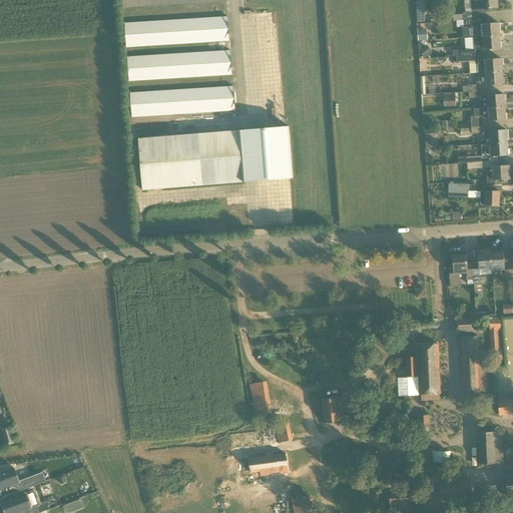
[(463,13),(463,20),(486,18),(485,9),(498,8),(496,0),(470,0),(471,9),(474,8),(474,12),(463,13)]
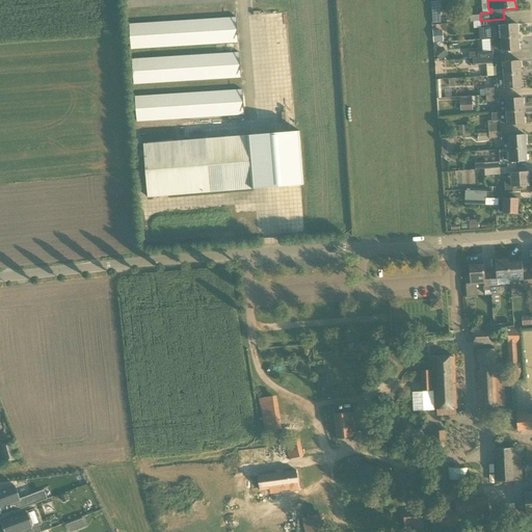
[(237,17),(129,23),(131,49),(239,43),(237,17)]
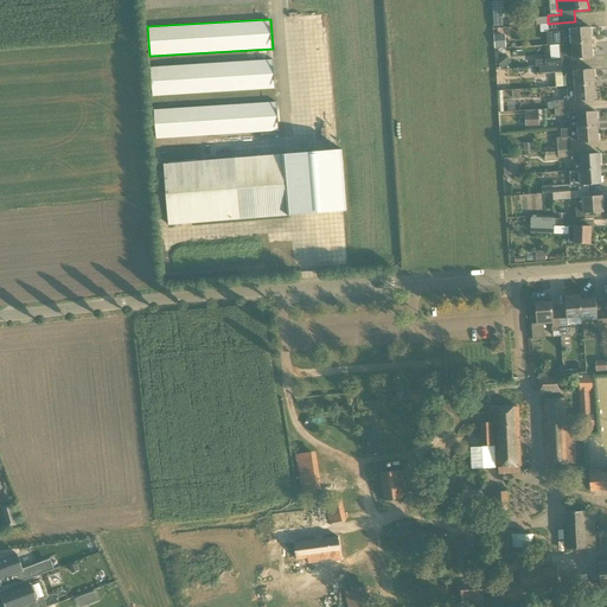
[(561,31),(561,44),(561,45),(590,43),(590,27),(575,29),(575,21),(548,24),(549,32),(561,31)]
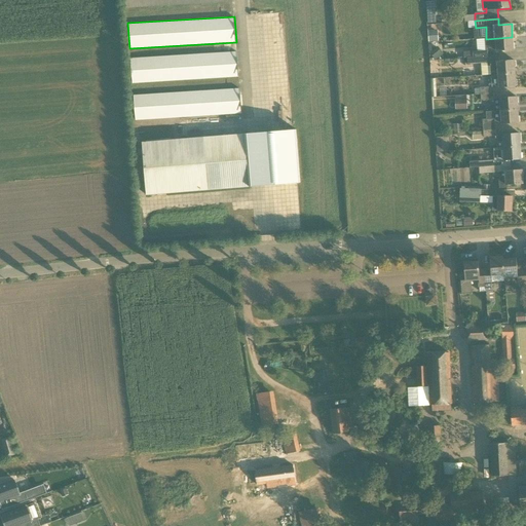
[(437,30),(428,31),(430,42),(438,41),(437,30)]
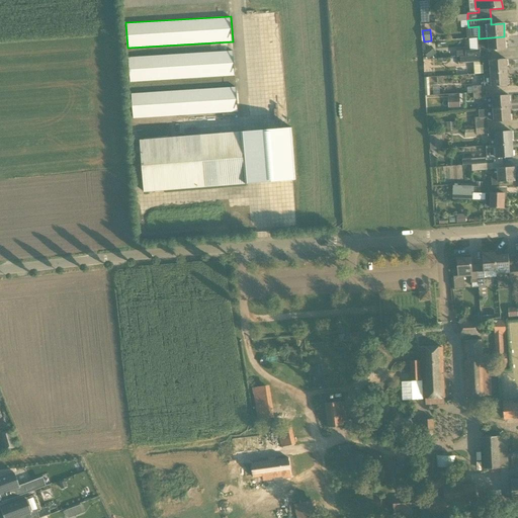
[(483,50),(487,50),(487,51),(505,50),(504,36),(479,38),(478,38),(479,51),(483,50)]
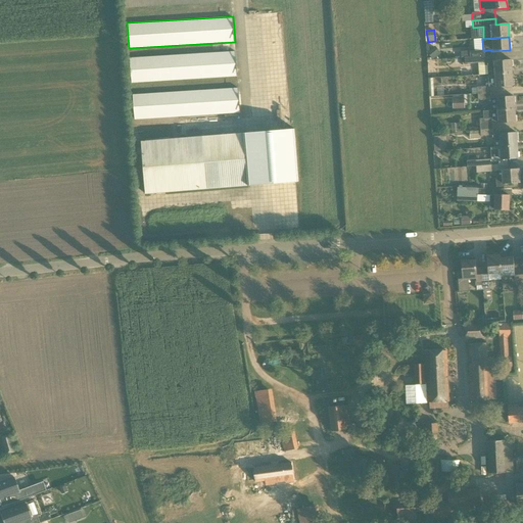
[(435,46),(427,52),(432,59),(440,53),(435,46)]
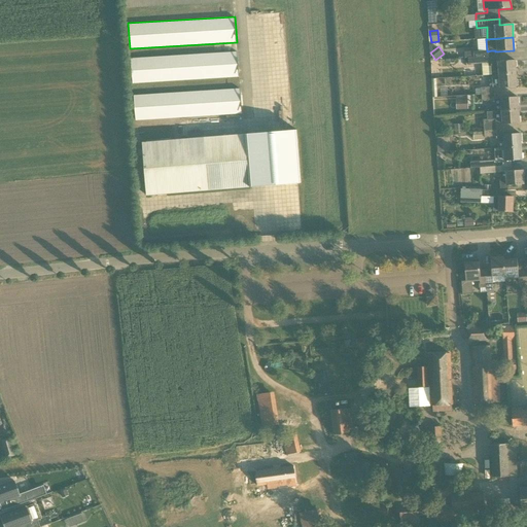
[(237,51),(131,58),(132,83),(239,77),(237,51)]
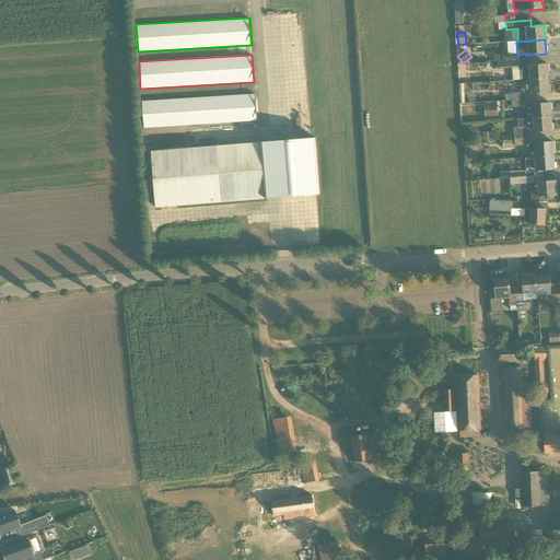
[(513,80),(523,80),(548,78),(547,63),(529,66),(522,66),(522,60),(503,61),(497,62),(498,69),(512,68),(513,80)]
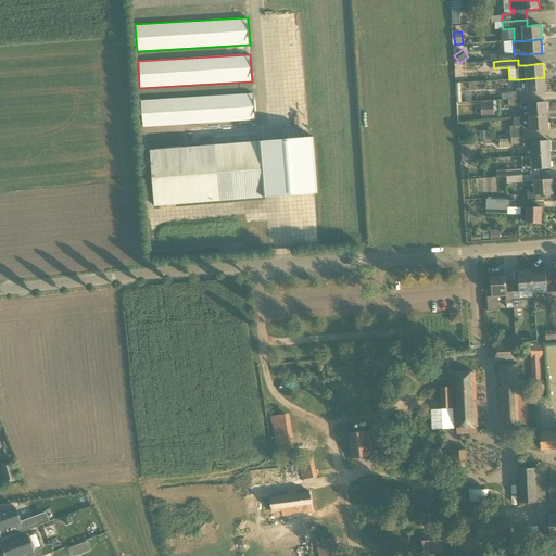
[(545,91),(544,77),(519,79),(519,89),(517,89),(517,92),(507,92),(508,100),(521,99),(521,93),(528,92),(545,91)]
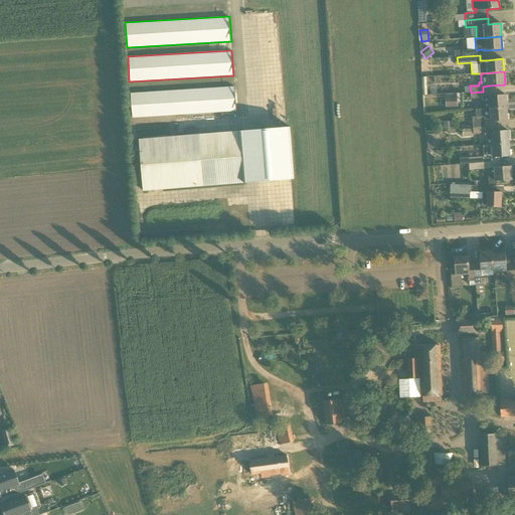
[(234,87),(131,93),(133,118),(236,111),(234,87)]
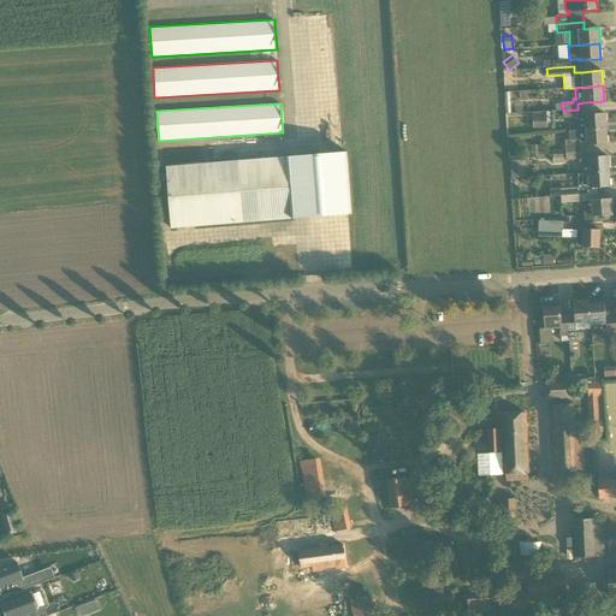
[(579,120),(578,110),(563,111),(563,112),(563,118),(574,117),(574,120),(579,120)]
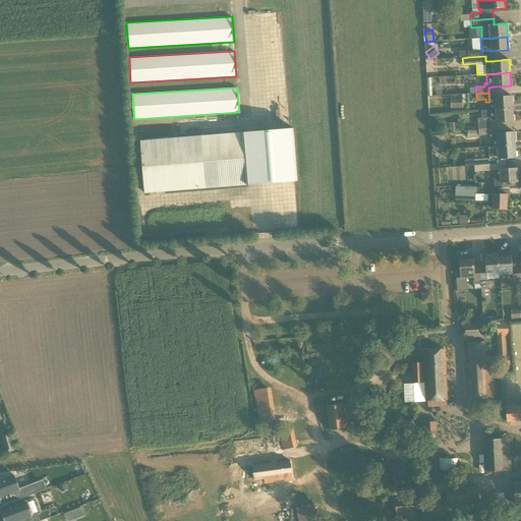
[(497,110),(513,109),(512,96),(496,97),(497,110)]
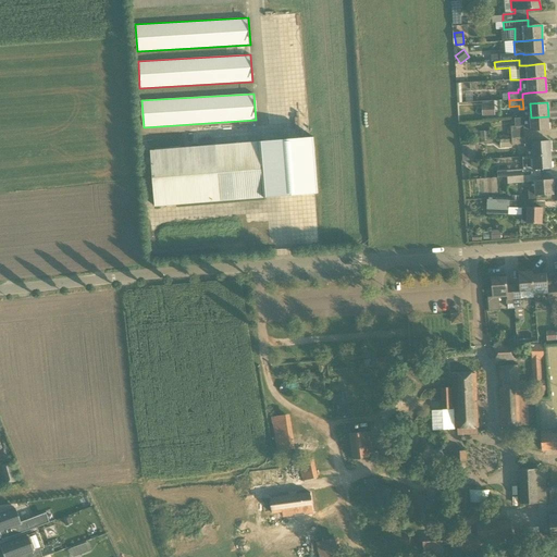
[(494,104),(481,106),(482,115),(495,115),(494,104)]
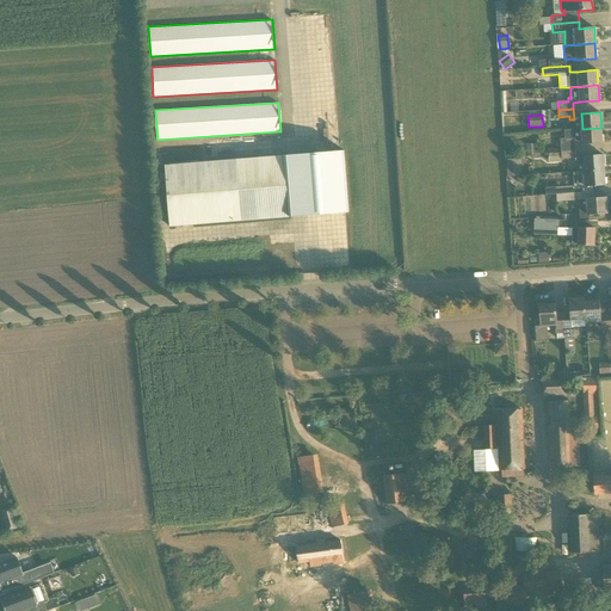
[(602,128),(582,129),(565,130),(565,139),(560,139),(561,152),(575,150),(575,144),(602,143),(602,128)]
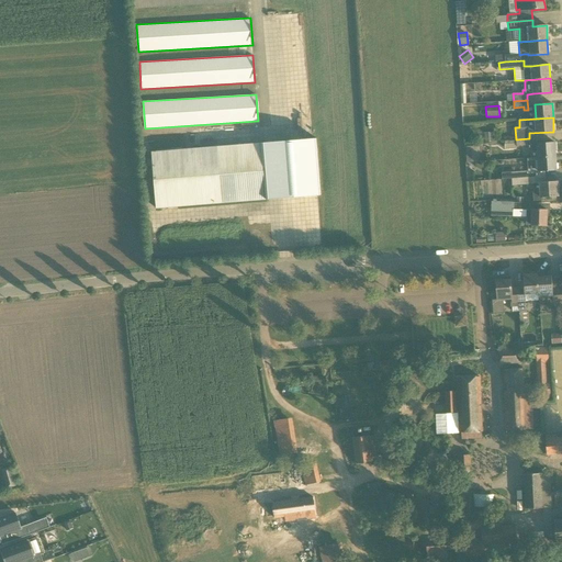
[(494,132),(484,133),(485,142),(494,142),(494,132)]
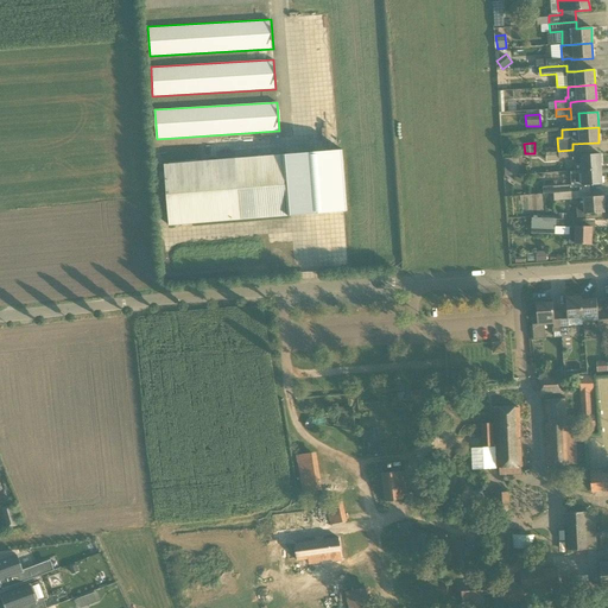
[(572,150),(558,151),(545,152),(546,162),(559,160),(558,158),(569,158),(569,160),(574,160),(572,150)]
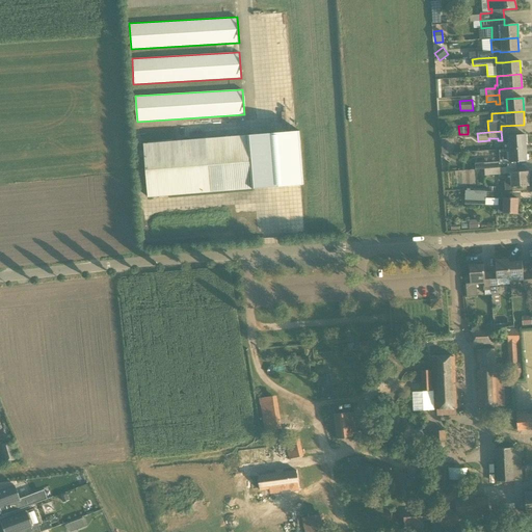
[(508,136),(509,143),(502,143),(502,150),(509,150),(526,148),(525,134),(508,136)]
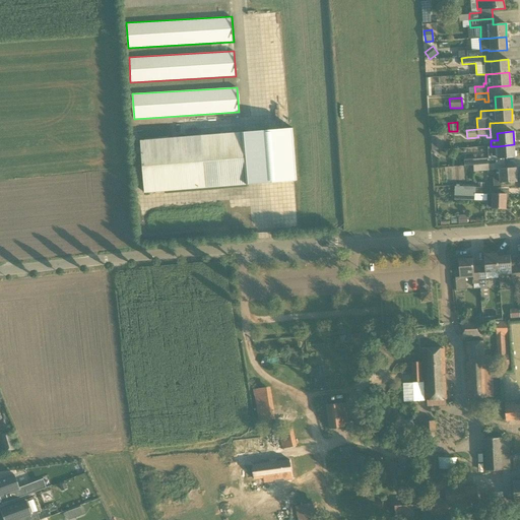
[(247,185),(243,132),(140,140),(144,193),(247,185)]
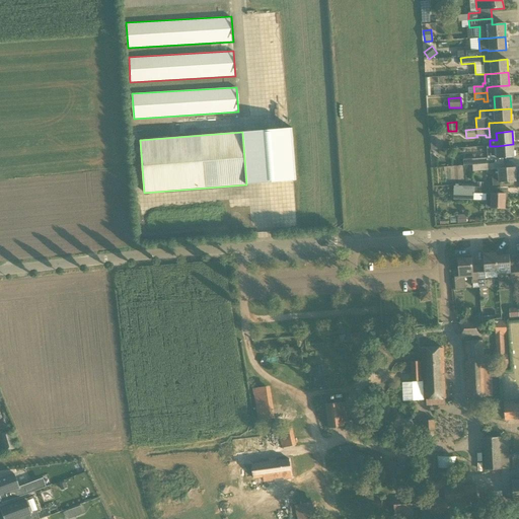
[(430,135),(431,150),(441,149),(441,135),(430,135)]
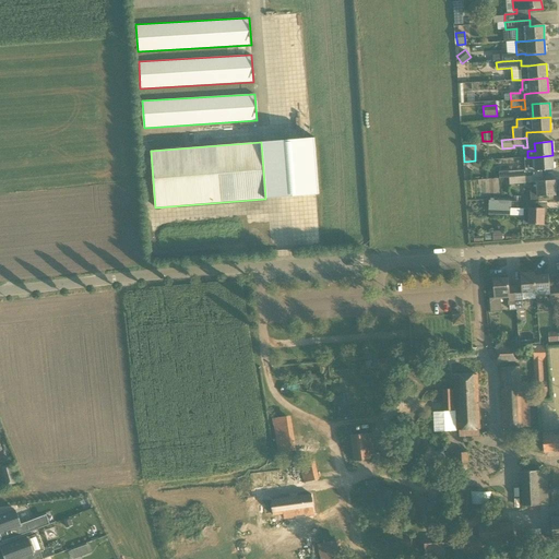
[(552,155),(535,157),(536,170),(554,169),(552,155)]
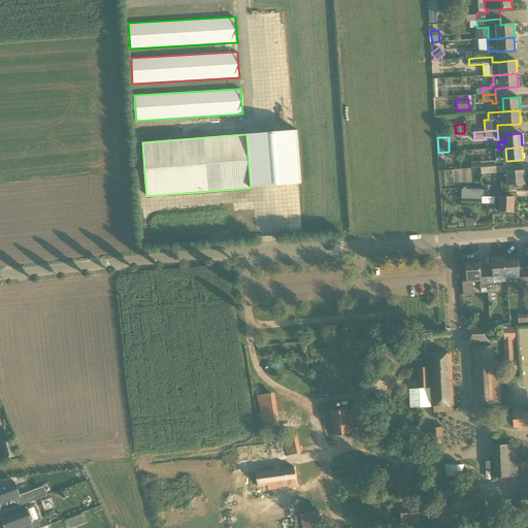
[(507,171),(508,179),(500,179),(500,189),(508,189),(508,186),(525,185),(524,170),(507,171)]
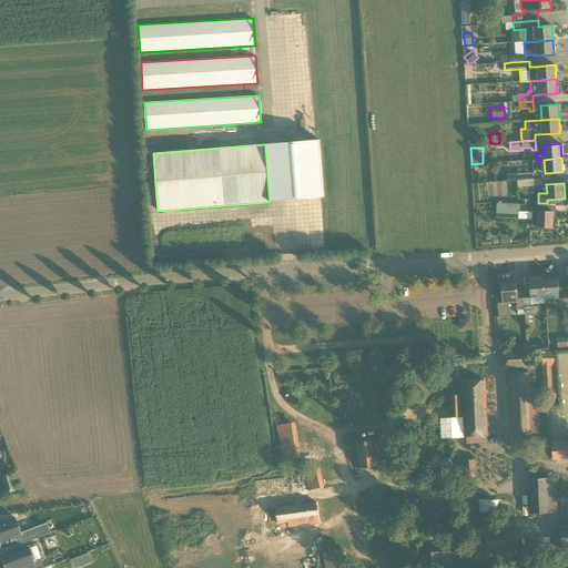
[(497,204),(497,205),(496,219),(518,220),(519,212),(533,212),(531,227),(553,229),(554,212),(544,212),(544,205),(529,205),(521,204),(521,205),(497,204)]
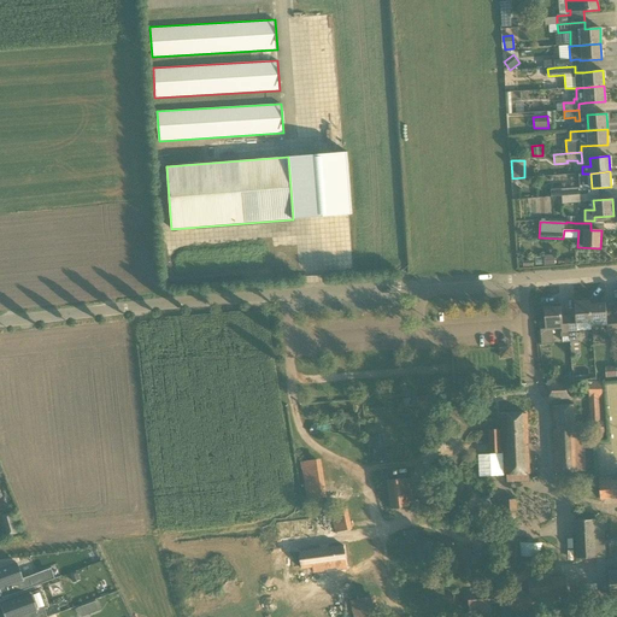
[(570,336),(570,341),(577,341),(577,330),(592,330),(591,304),(591,300),(575,301),(575,316),(569,316),(570,336)]
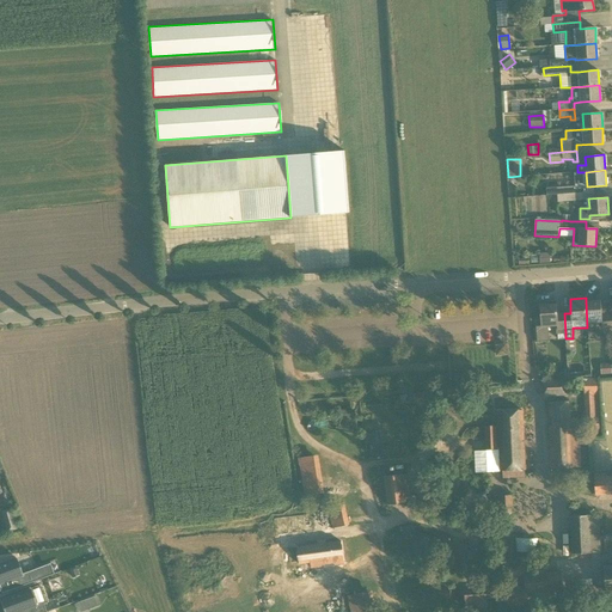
[(587,328),(587,332),(601,331),(601,337),(610,336),(609,329),(610,329),(609,313),(601,314),(600,300),(586,301),(587,328)]
